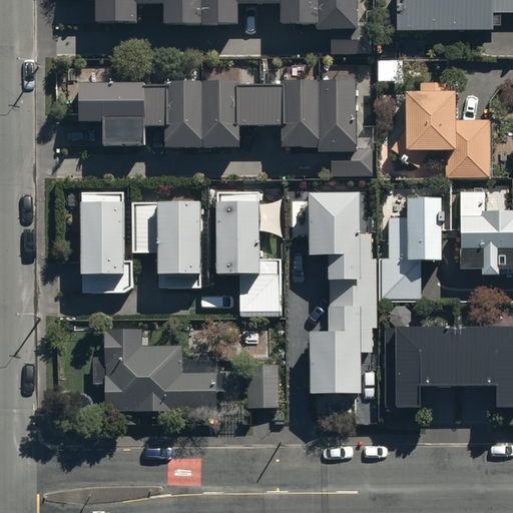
[(358,0),(96,0),(97,21),(135,21),(135,3),(162,3),(162,24),(237,24),(236,1),(280,1),(280,23),(315,23),(316,28),(329,28),(329,53),(370,53),(370,23),(359,23),(358,0)]
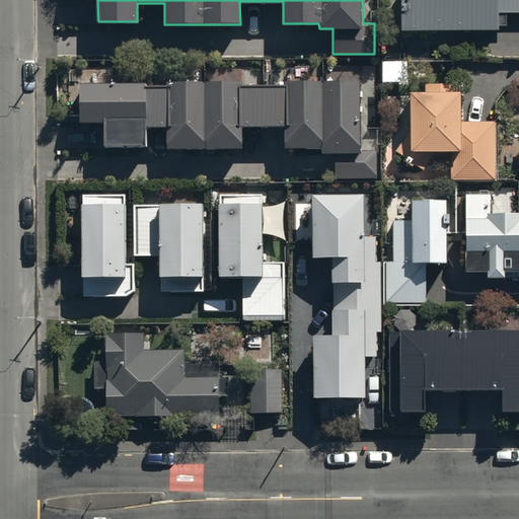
[(518,0),(401,0),(402,25),(498,24),(498,23),(507,22),(507,11),(518,10),(518,0)]
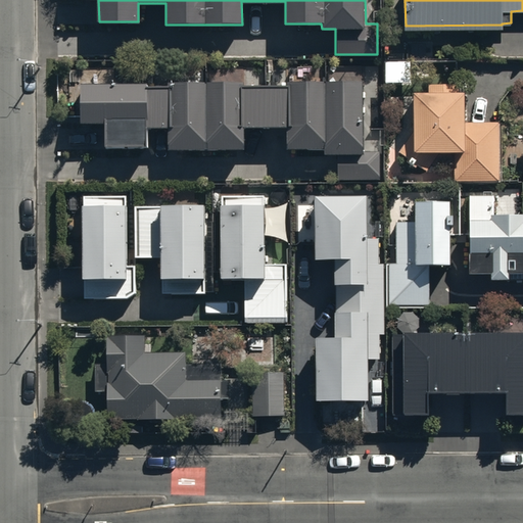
[(75,67),(75,68),(75,128),(93,128),(93,149),(251,151),(251,130),(279,130),(279,151),(315,151),(315,154),(336,155),(336,178),(379,178),(380,146),(369,146),(370,70),(75,67)]
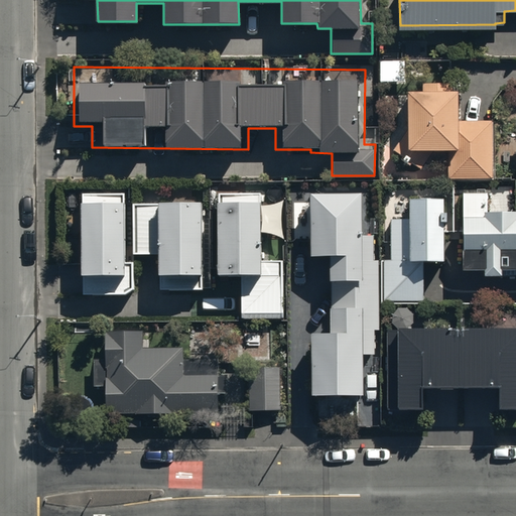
[(492,174),(492,117),(460,118),(459,85),(445,85),(445,80),(421,81),(421,86),(406,87),(407,127),(393,151),(421,168),(432,150),(449,150),(449,174),(492,174)]
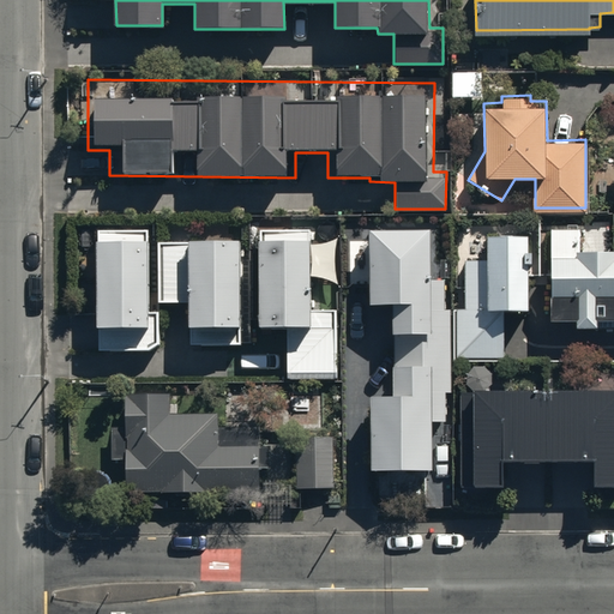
[(319,216),(89,216),(89,345),(161,345),(161,309),(182,309),(182,350),(250,350),(248,330),(287,330),(287,377),(341,377),(341,301),(319,301),(319,216)]
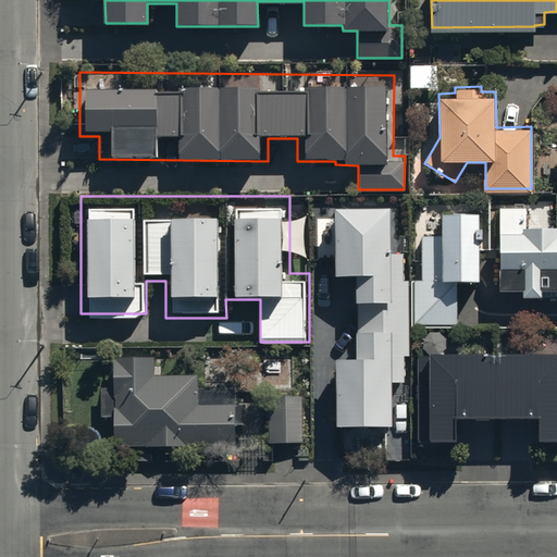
[(525,205),(499,205),(499,285),(522,285),(522,291),(542,291),(542,284),(556,283),(556,219),(531,220),(531,215),(525,215),(525,205)]
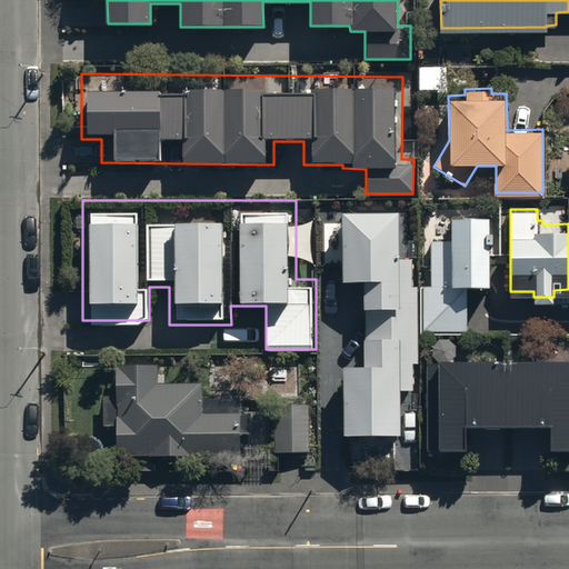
[(451,238),(432,238),(432,283),(425,283),(425,329),(468,329),(468,280),(489,280),(489,240),(492,240),(492,228),(490,228),(490,212),(451,212),(451,238)]
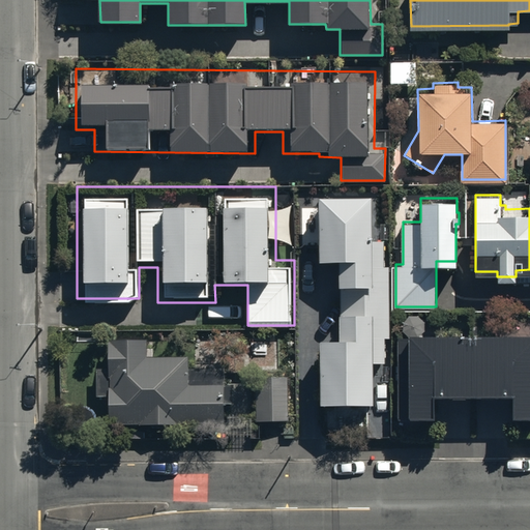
[(321,203),(321,259),(341,259),(342,345),(325,346),(325,405),(372,405),(371,361),(383,361),(383,337),(389,337),(388,267),(382,268),(382,243),(369,243),(367,203),(321,203)]
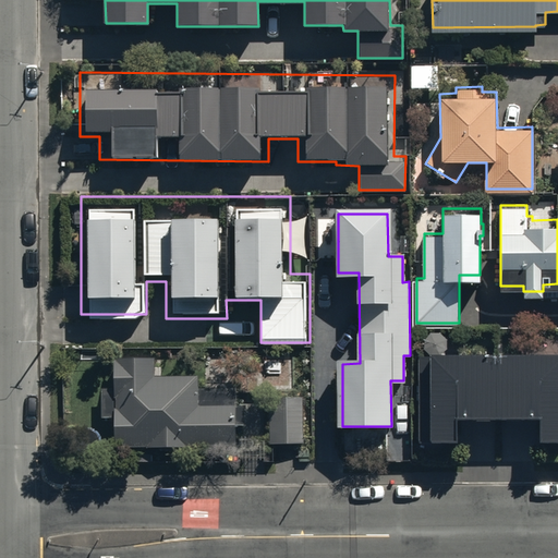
[(557,354),(498,355),(498,420),(538,420),(538,443),(557,441),(557,354)]
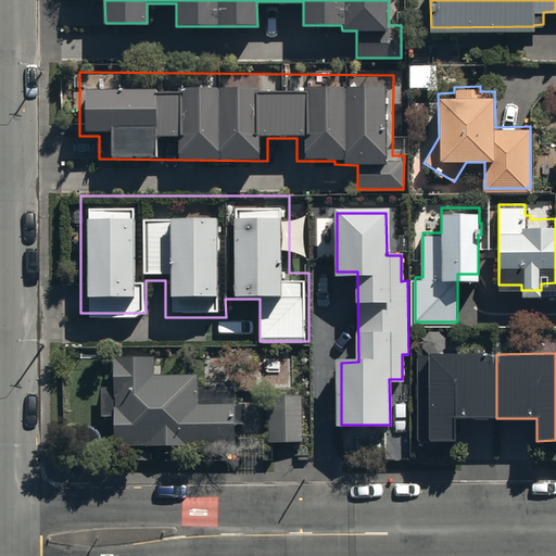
[(456,418),(496,418),(496,354),(418,354),(419,441),(456,441),(456,418)]
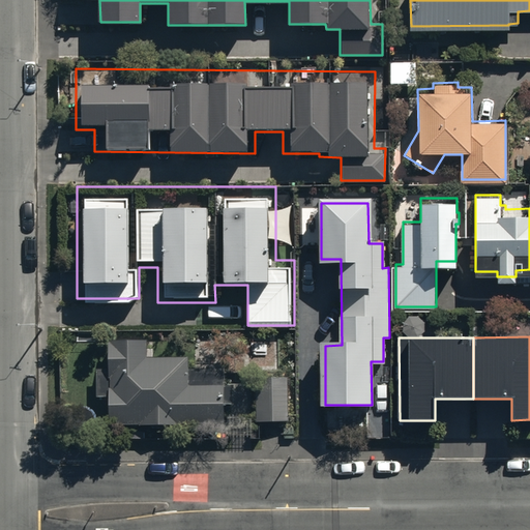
[(97,393),(110,393),(110,422),(225,422),(225,401),(231,401),(231,381),(226,381),(226,367),(190,367),(190,354),(109,354),(109,364),(97,364),(97,393)]
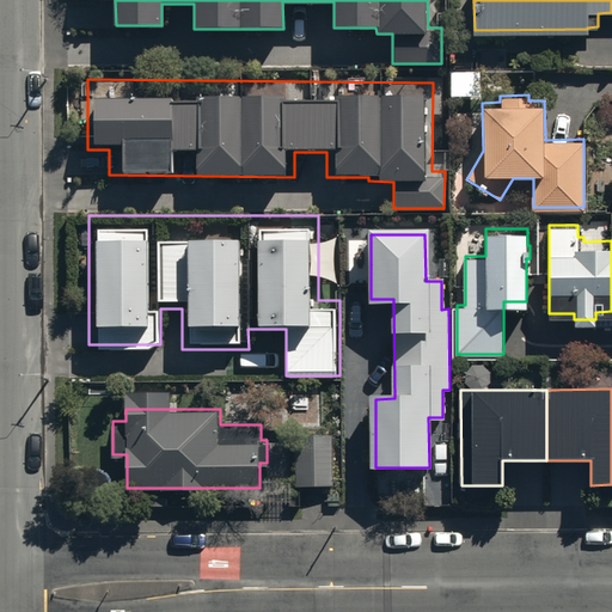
[(335,436),(314,436),(314,483),(326,483),(326,505),(340,505),(340,488),(335,488),(335,436)]
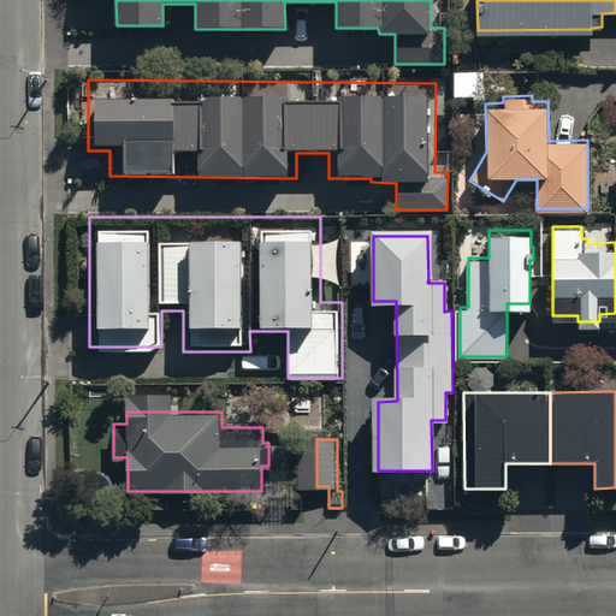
All buildings are outlined.
